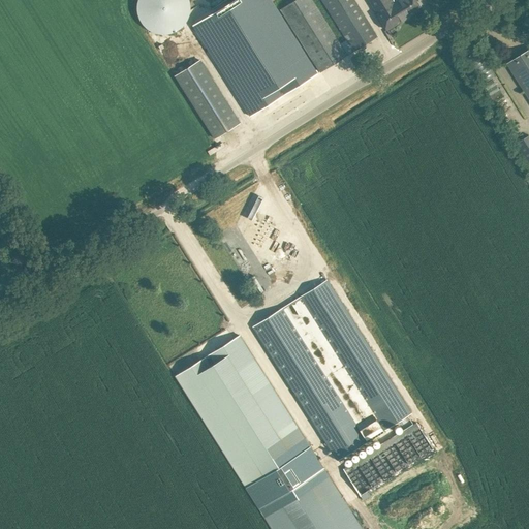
[(136,0),(136,1),(136,6),(136,11),(137,17),(141,22),(145,27),(149,30),(154,32),(158,33),(162,34),(166,34),(170,33),(177,31),(183,26),(186,22),(188,18),(189,11),(190,7),(189,4),(188,0),(136,0)]
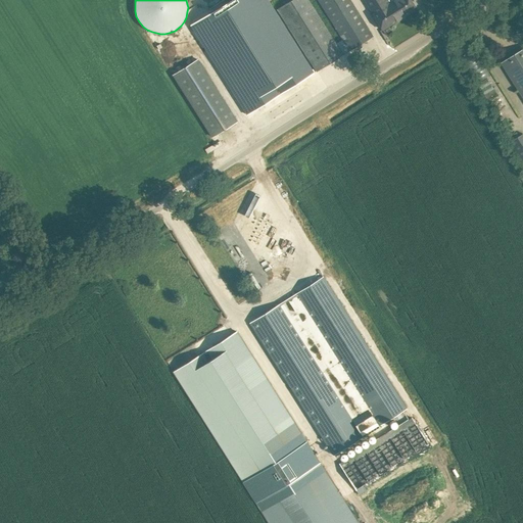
[(267,0),(229,0),(190,25),(247,114),(314,73),(267,0)]
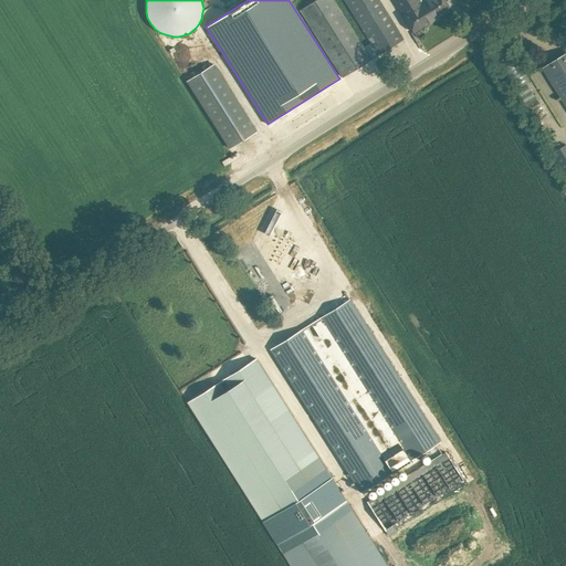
[(343,76),(378,54),(370,42),(364,46),(334,0),(314,0),(300,9),(343,76)]
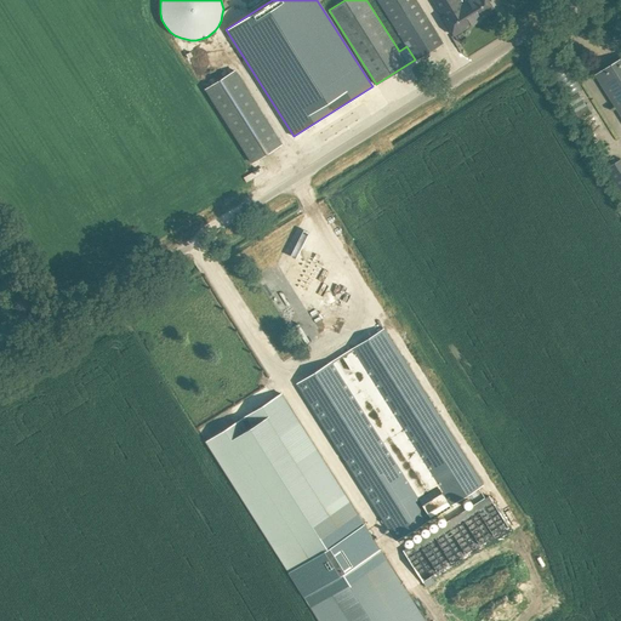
[(443,41),(415,0),(377,0),(406,46),(415,60),(443,41)]
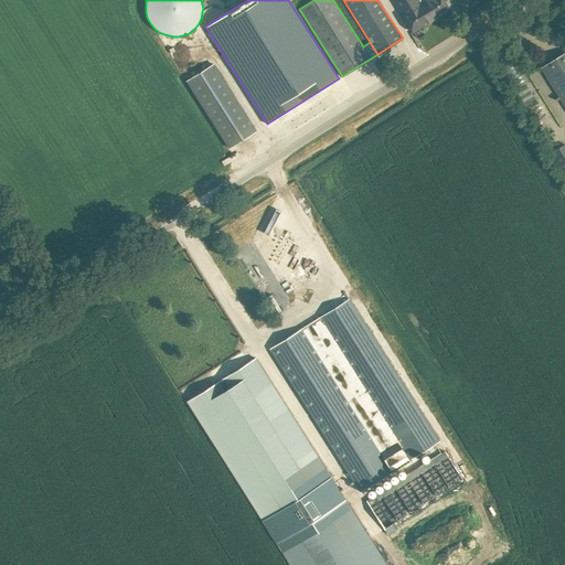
[(395,0),(404,13),(403,14),(413,32),(449,9),(443,0),(395,0)]
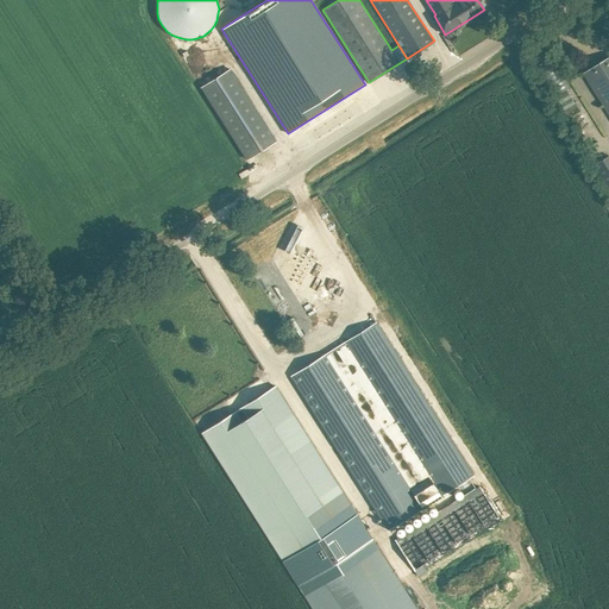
[(608,57),(584,74),(608,113),(608,57)]
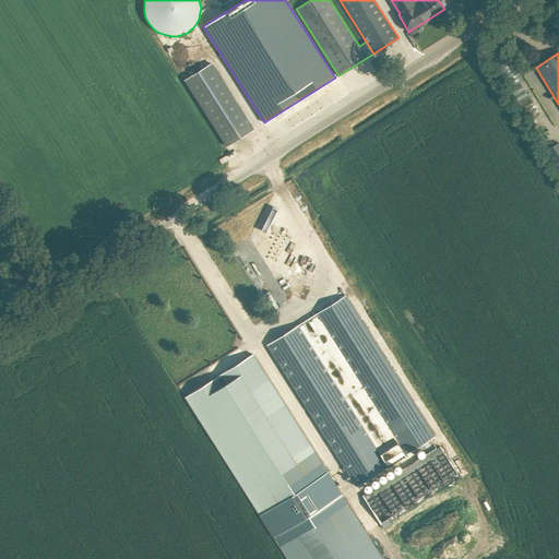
[(185,80),(227,146),(253,130),(211,63),(185,80)]
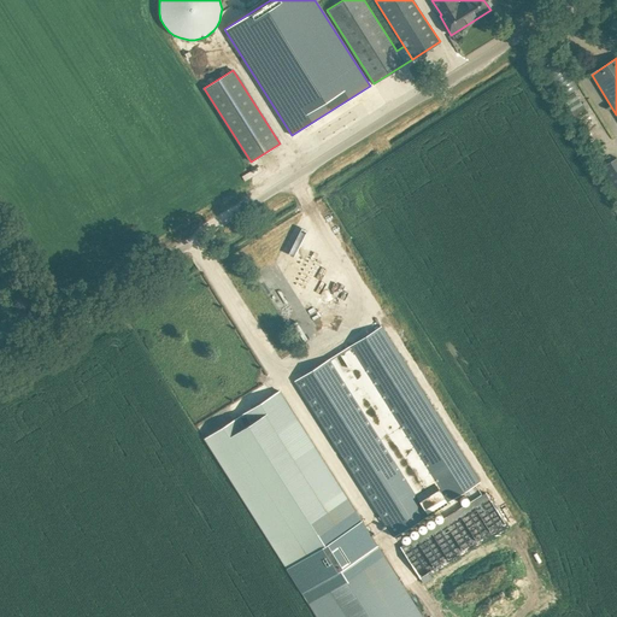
[(616,158),(599,170),(615,194),(616,192),(616,158)]
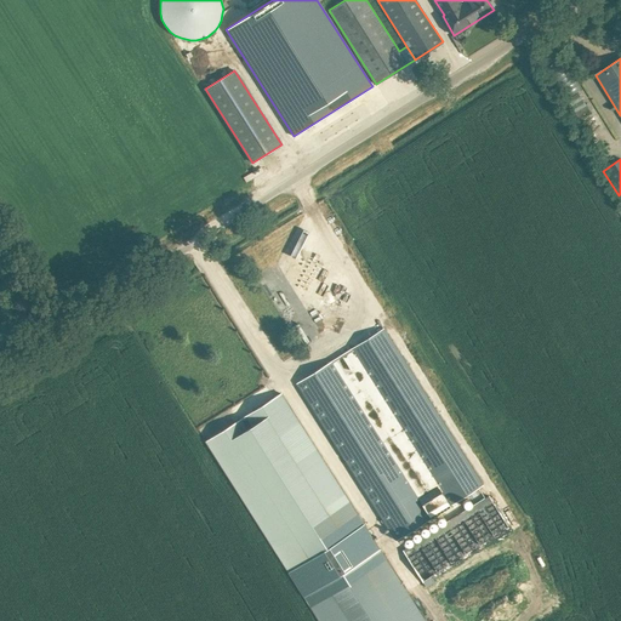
[(482,485),(383,329),(297,383),(396,539),(482,485)]
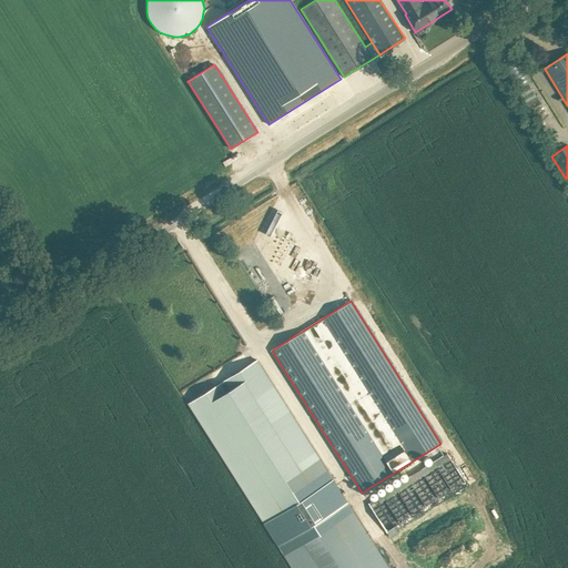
[(388,567),(257,359),(188,403),(291,567),(388,567)]
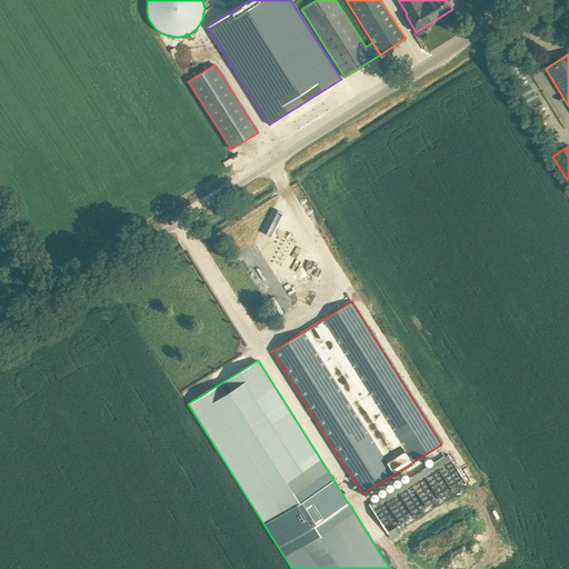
[(369,505),(387,533),(466,483),(448,455),(369,505)]
